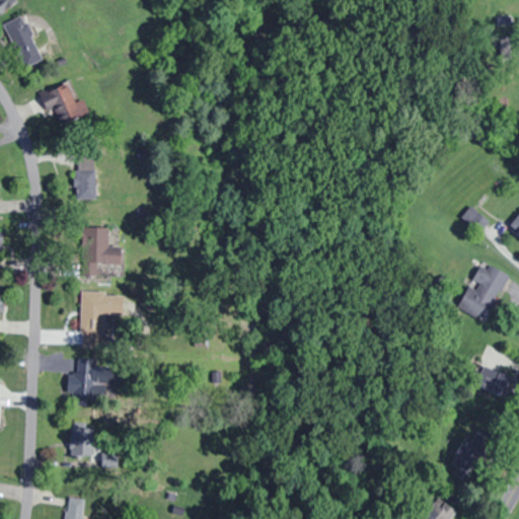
[(0,0),(0,14),(1,16),(18,0),(0,0)]
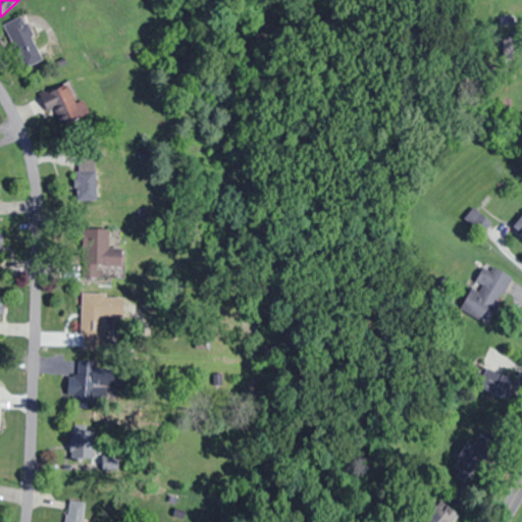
[(44,61),(28,22),(5,32),(21,70),(44,61)]
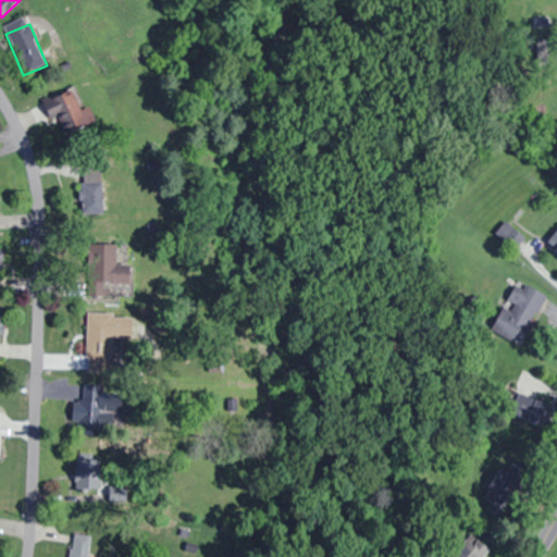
[(63,136),(88,124),(72,89),(47,101),(63,136)]
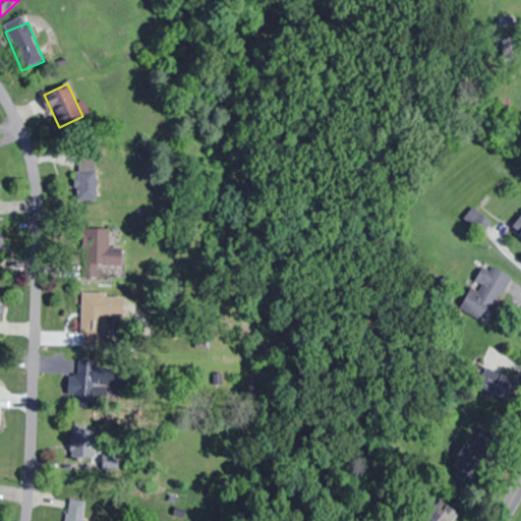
[(76,201),(96,201),(96,164),(76,164),(76,201)]
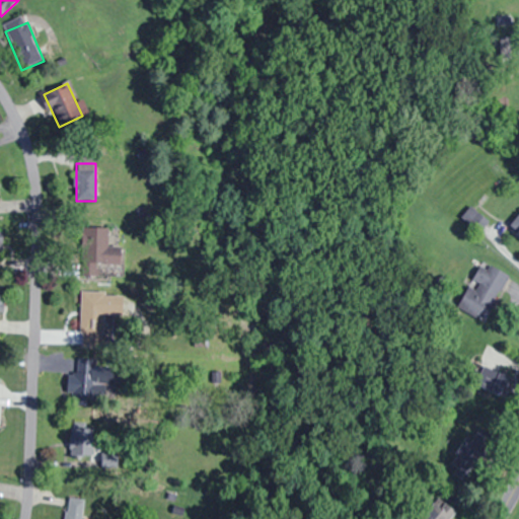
[(479,232),(489,221),(471,206),(461,217),(479,232)]
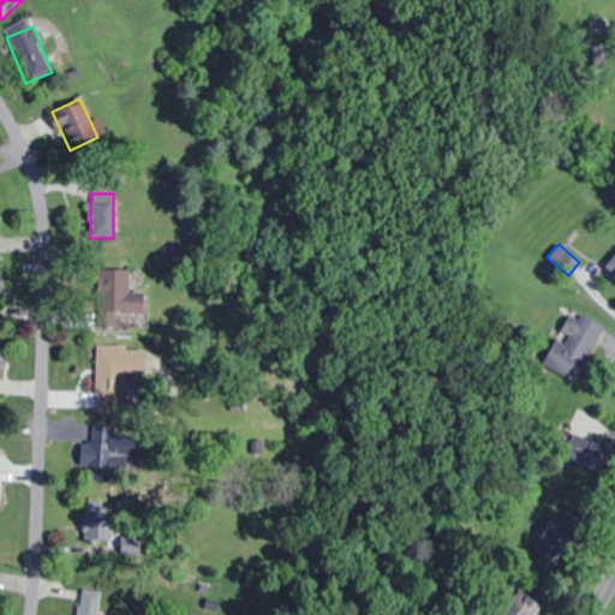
[(97,326),(144,326),(144,291),(97,292),(97,326)]
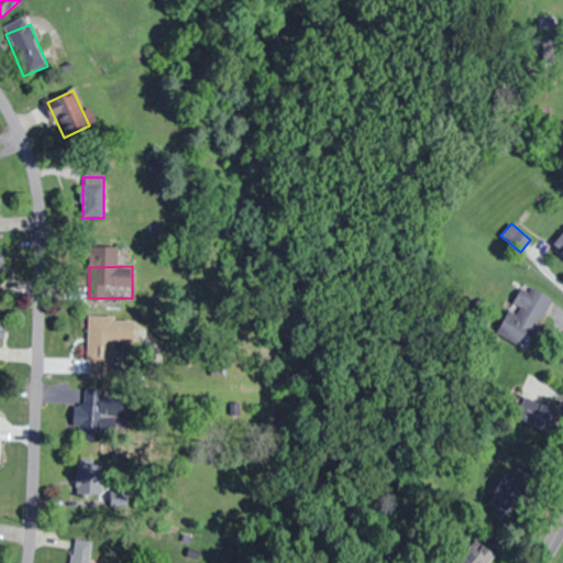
[(552,297),(521,283),(498,331),(529,346),(552,297)]
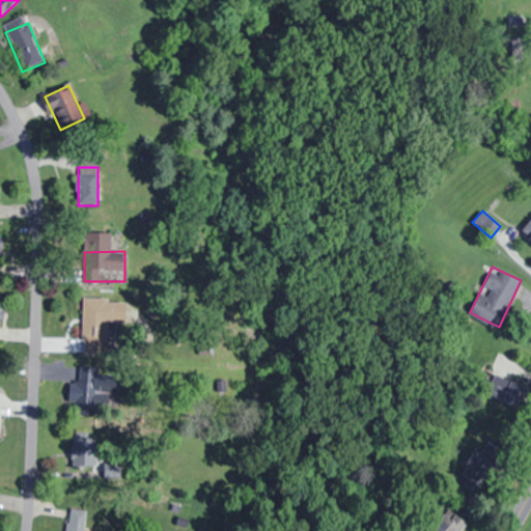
[(82,355),(107,355),(107,298),(82,298),(82,355)]
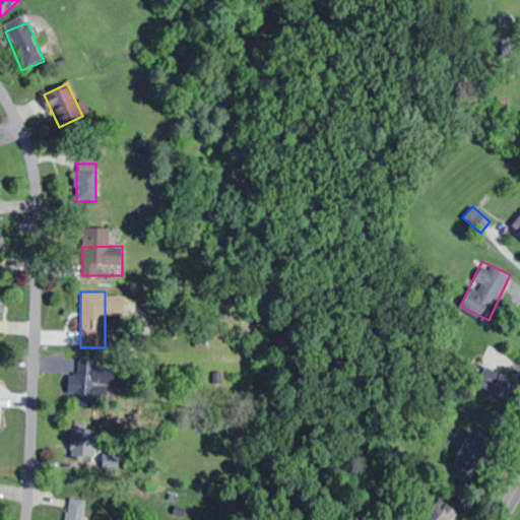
[(118,399),(119,367),(77,366),(76,398),(118,399)]
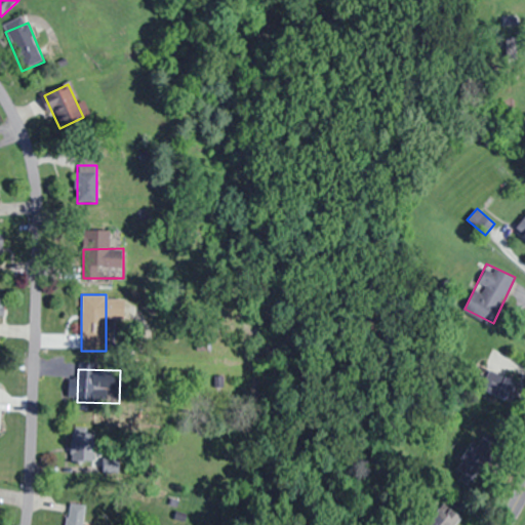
[(70,432),(70,461),(94,461),(94,432),(70,432)]
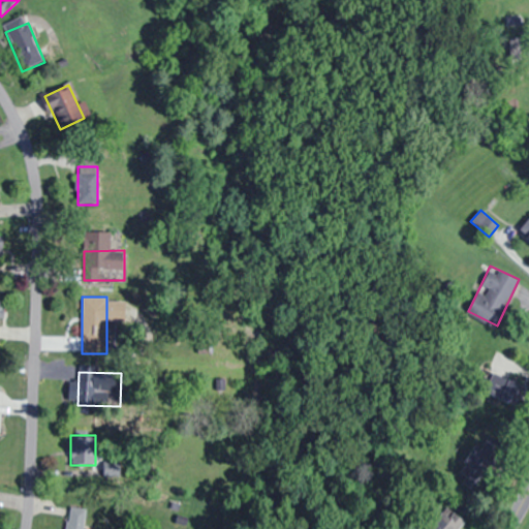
[(483,450),(458,459),(466,485),(491,476),(483,450)]
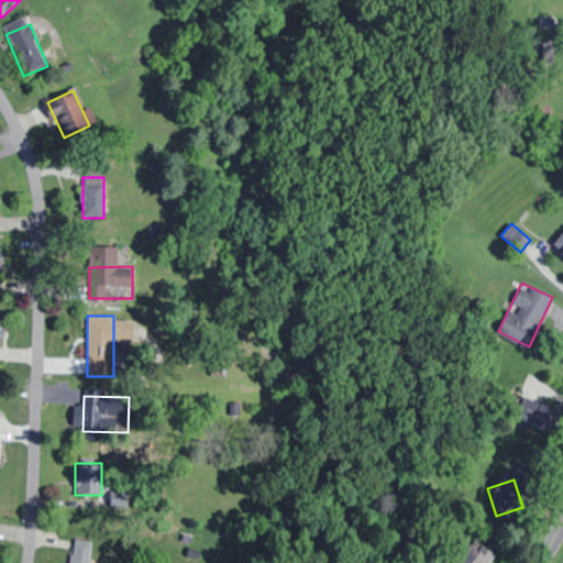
[(66,562),(88,562),(90,540),(69,539),(66,562)]
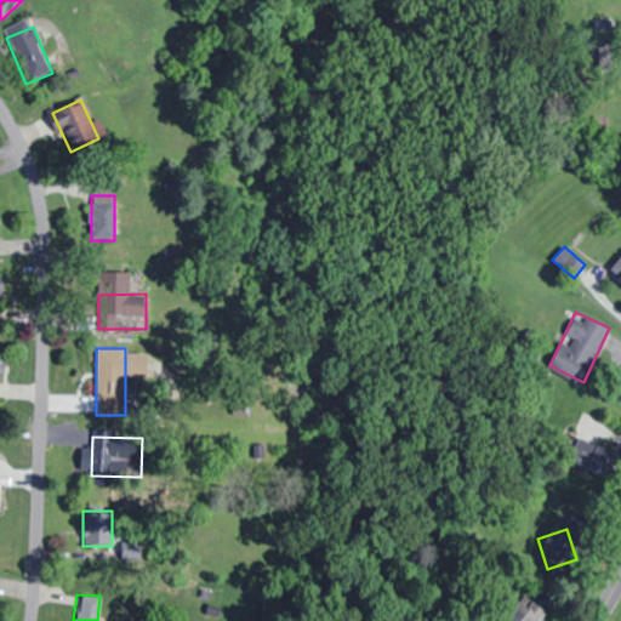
[(539,620),(546,615),(525,594),(499,620),(539,620)]
